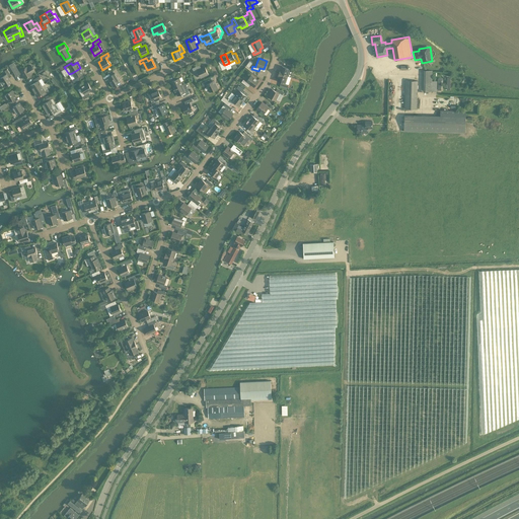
[(13,63),(9,65),(16,76),(20,74),(13,63)]
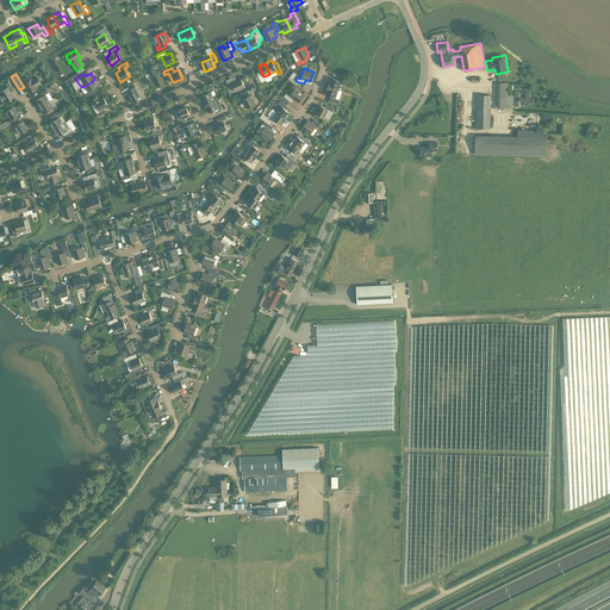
[(31,79),(23,83),(29,93),(37,88),(36,87),(41,83),(37,76),(31,80),(31,79)]
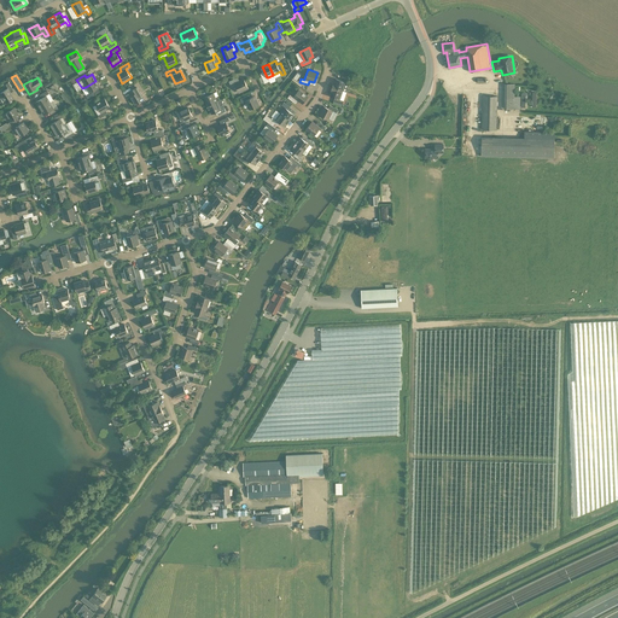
[(333,82),(332,87),(343,91),(345,82),(349,83),(350,80),(342,77),(340,80),(336,79),(334,82),(333,82)]
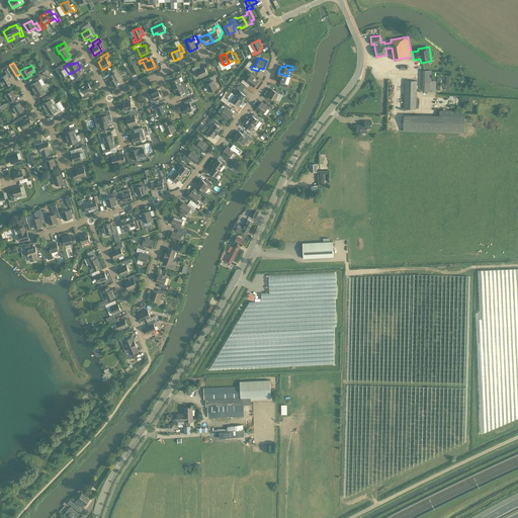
[(207,74),(204,66),(196,70),(200,78),(207,74)]
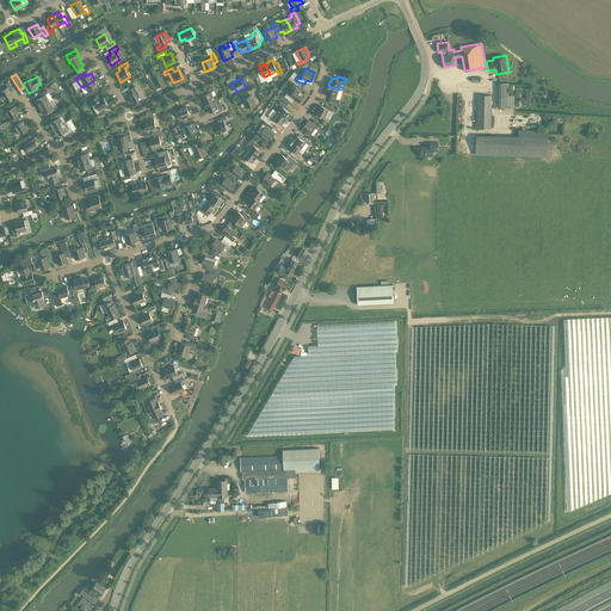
[(87,97),(94,92),(93,90),(97,87),(98,86),(94,80),(85,86),(88,92),(85,94),(87,97)]
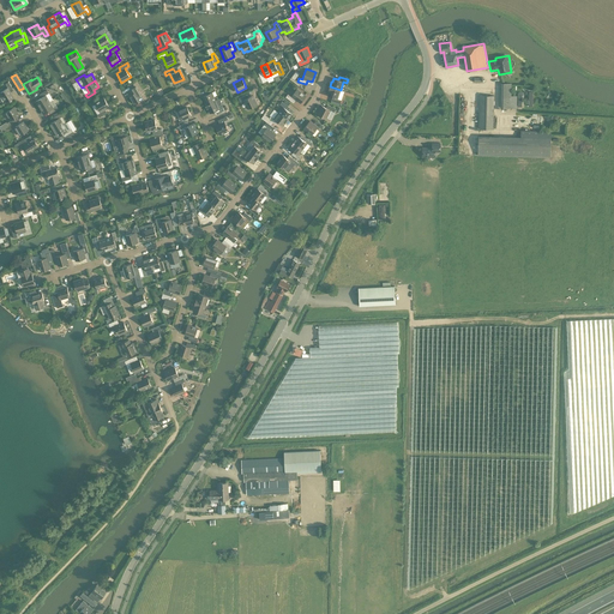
[(6,102),(13,97),(8,90),(12,89),(8,82),(5,84),(7,88),(4,90),(2,88),(0,89),(0,96),(1,96),(6,102)]
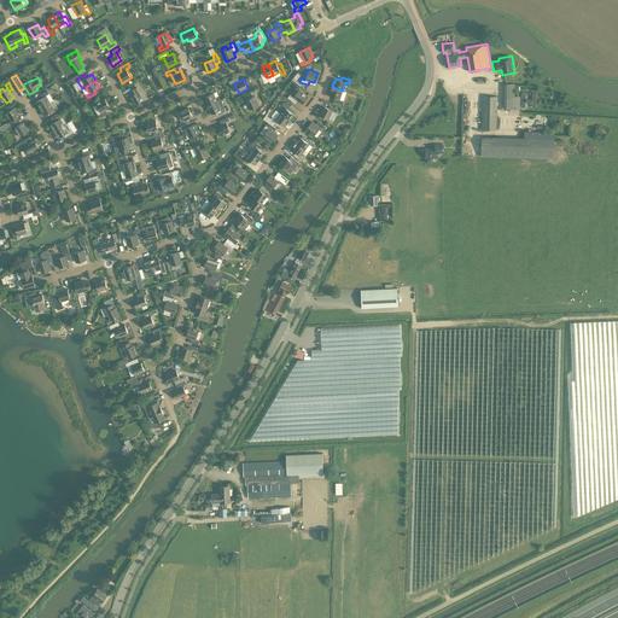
[(520,97),(514,97),(514,85),(505,83),(503,109),(514,109),(520,109),(520,97)]
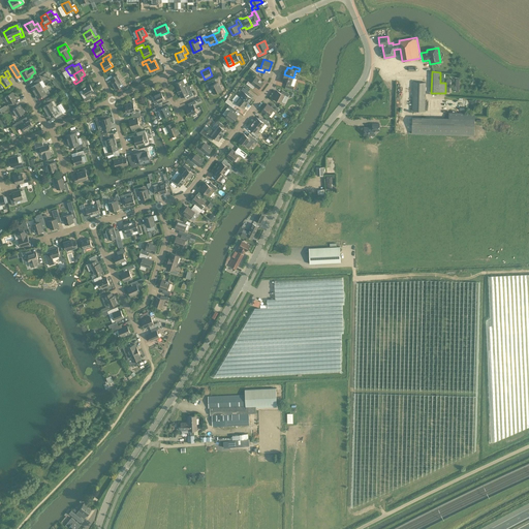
[(123,85),(117,74),(111,78),(113,82),(112,82),(116,90),(123,85)]
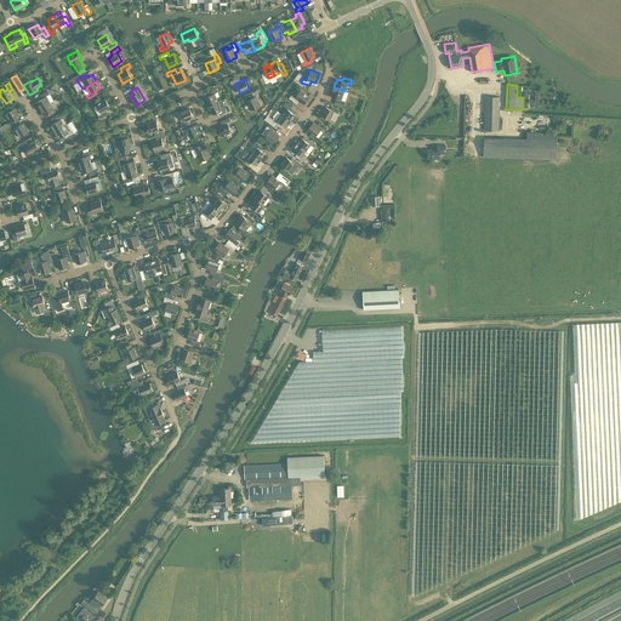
[(345,101),(341,100),(345,91),(334,87),(332,92),(331,97),(336,98),(335,102),(343,104),(345,101)]
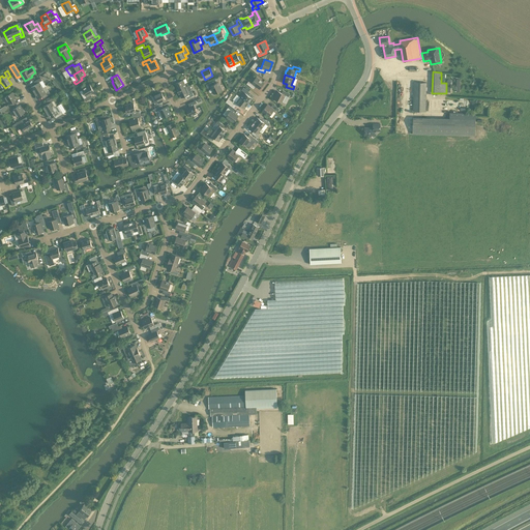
[(183,79),(182,77),(180,78),(177,79),(179,82),(175,83),(176,87),(177,91),(186,87),(182,80),(183,79)]
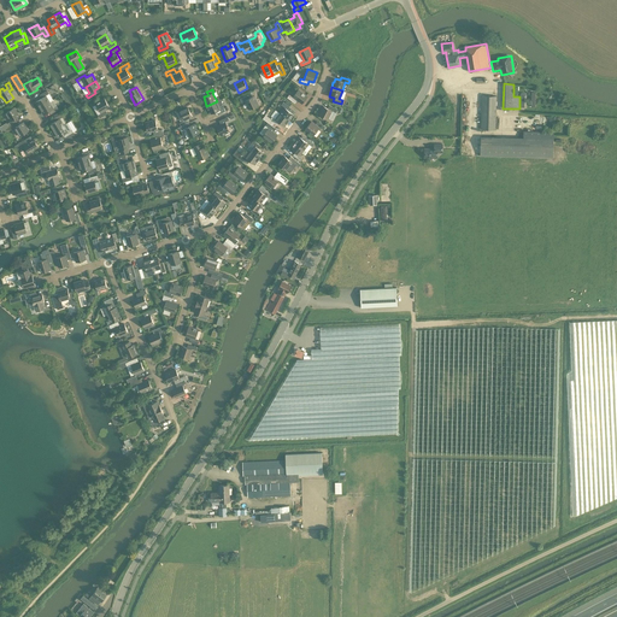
[(299,89),(293,97),(303,104),(307,97),(299,89)]
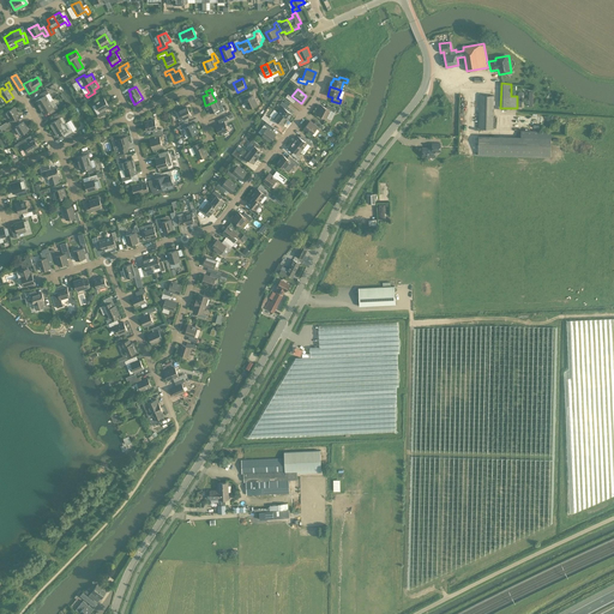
[(35,101),(40,108),(49,102),(46,95),(48,94),(47,90),(38,95),(41,98),(35,101)]
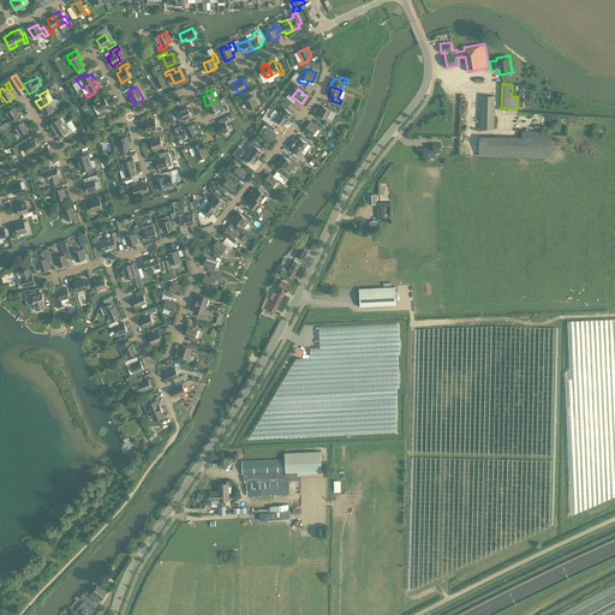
[(479,129),(494,130),(495,96),(479,95),(479,129)]
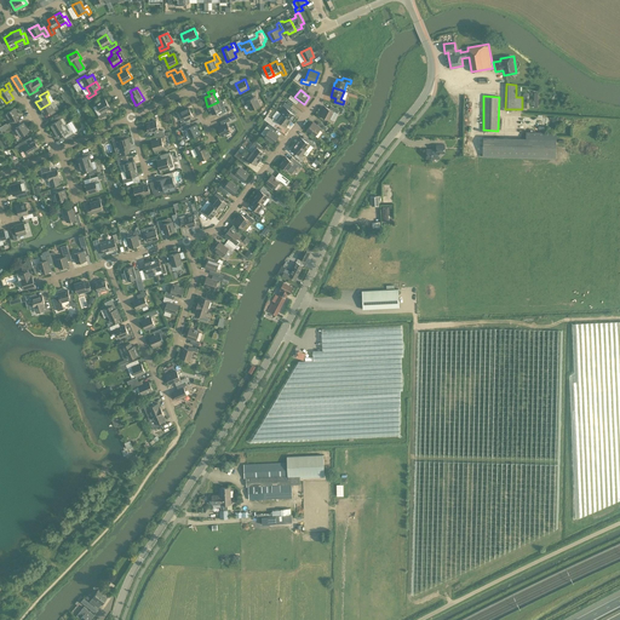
[(256,97),(246,101),(251,110),(259,105),(256,97)]
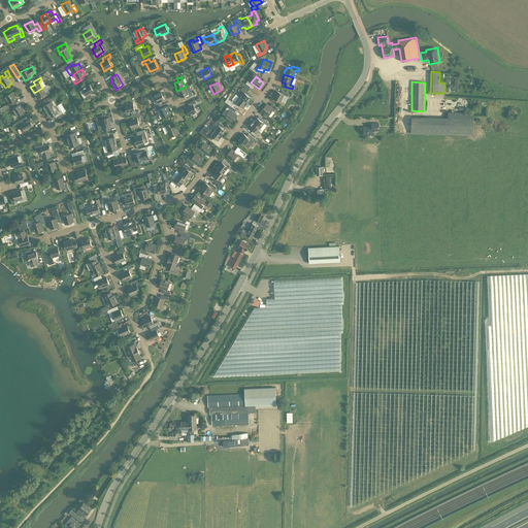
[(87,96),(84,98),(86,101),(92,97),(91,94),(94,92),(90,85),(81,89),(87,96)]
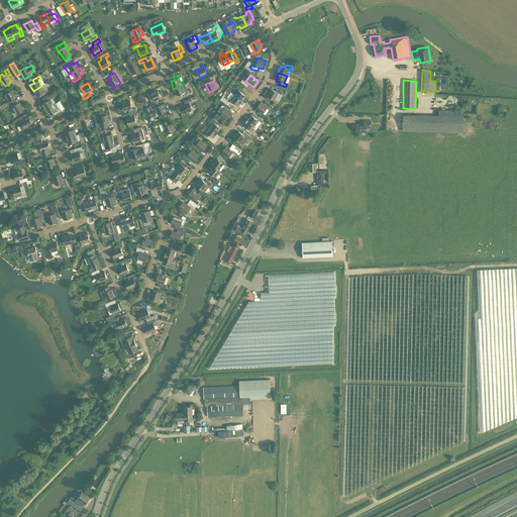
[(182,85),(173,89),(175,92),(176,92),(177,95),(181,94),(182,96),(187,94),(186,91),(185,92),(182,85)]
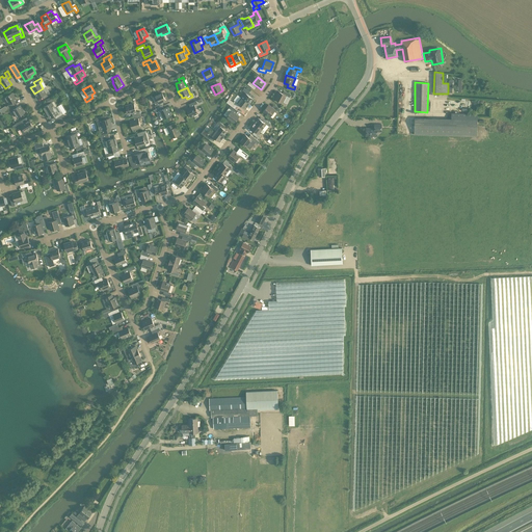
[(43,88),(34,94),(37,99),(42,96),(44,99),(50,95),(49,91),(46,94),(43,88)]
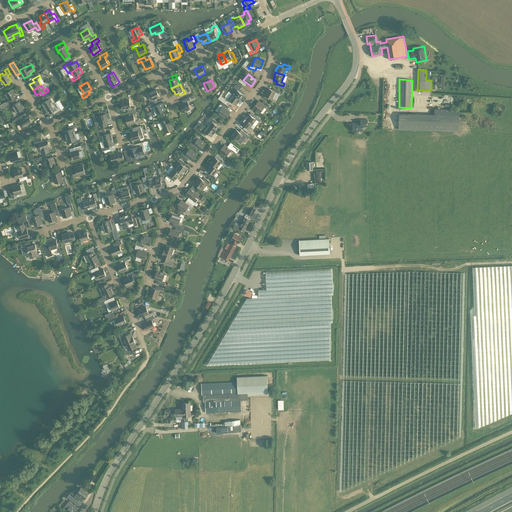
[(236,89),(232,94),(240,100),(244,95),(239,92),(241,89),(235,85),(233,87),(235,88),(236,89)]
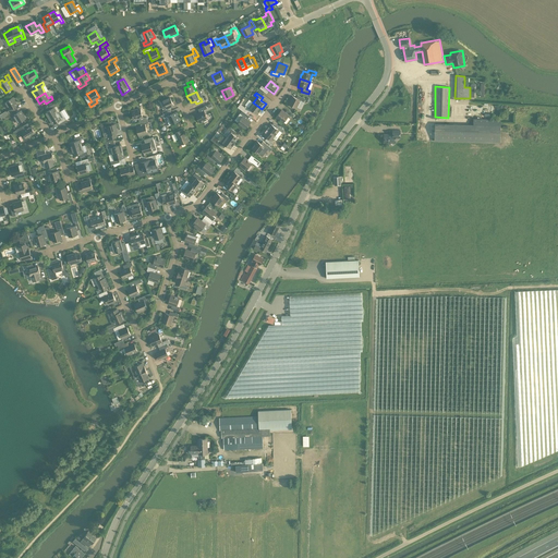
[(296,108),(301,100),(292,96),(288,104),(296,108)]
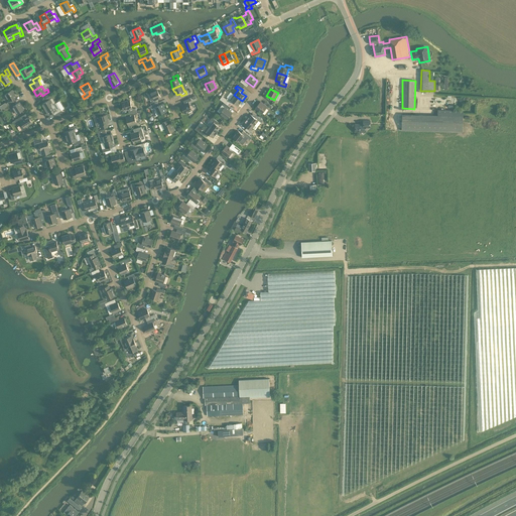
[(5,103),(7,106),(14,102),(12,99),(16,97),(11,90),(4,94),(8,102),(5,103)]
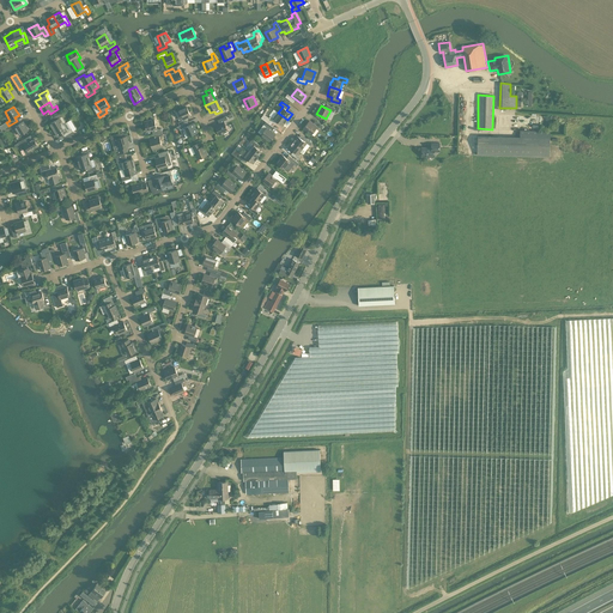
[(178,122),(180,126),(187,122),(188,122),(187,117),(190,116),(187,107),(177,110),(182,121),(178,122)]
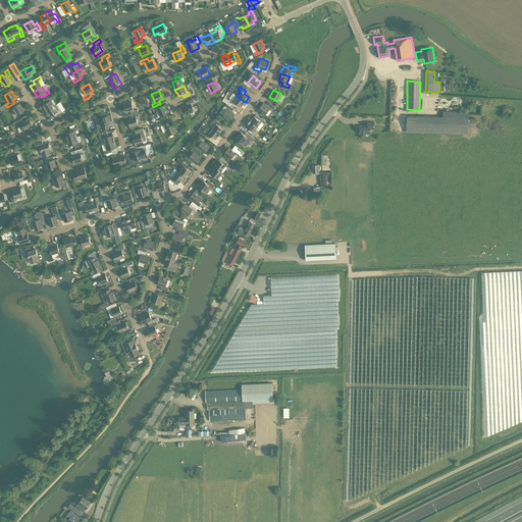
[(53,99),(52,96),(45,100),(46,103),(42,105),(45,111),(53,106),(50,101),(53,99)]
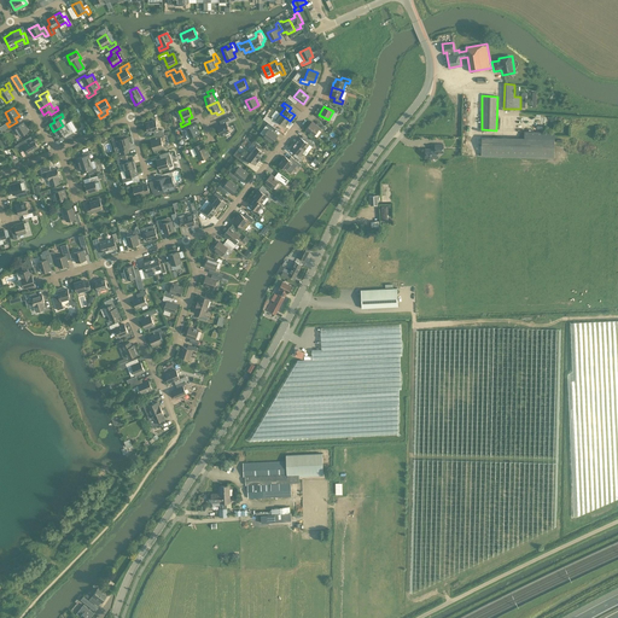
[(285,127),(290,121),(280,114),(275,120),(285,127)]
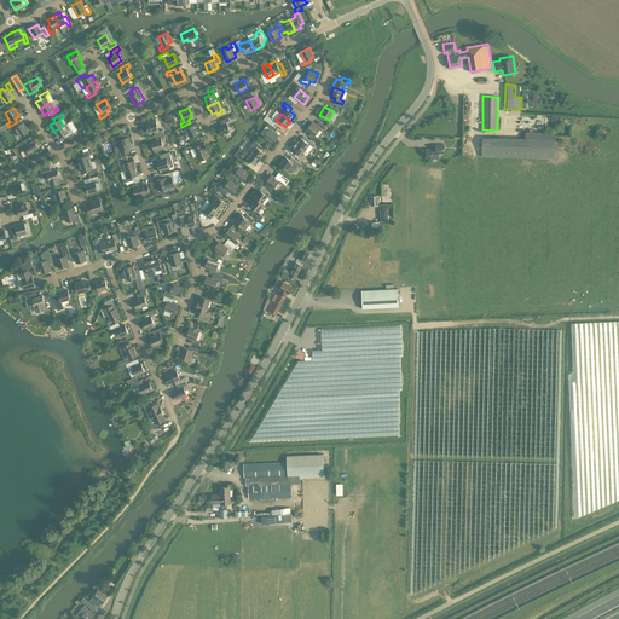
[(158,131),(156,120),(146,123),(149,133),(154,132),(155,136),(163,133),(163,129),(158,131)]
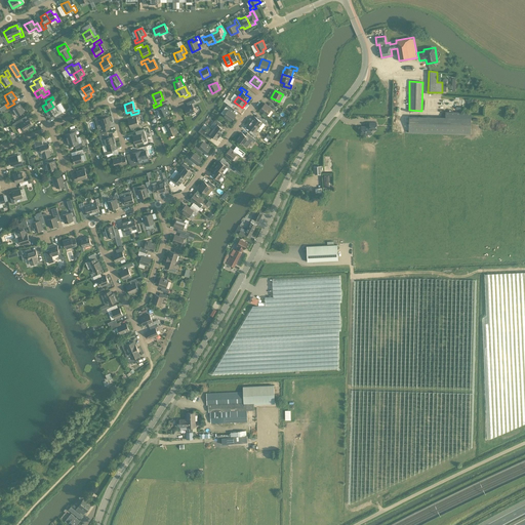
[(19,104),(15,107),(14,104),(7,108),(9,111),(12,109),(16,116),(24,112),(19,104)]
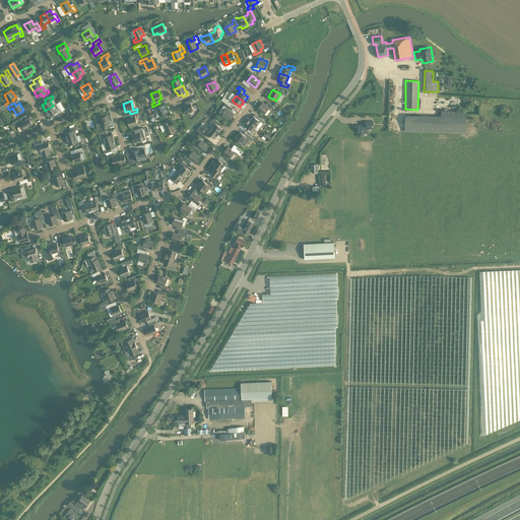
[(190,103),(186,105),(182,107),(186,115),(194,111),(190,103)]
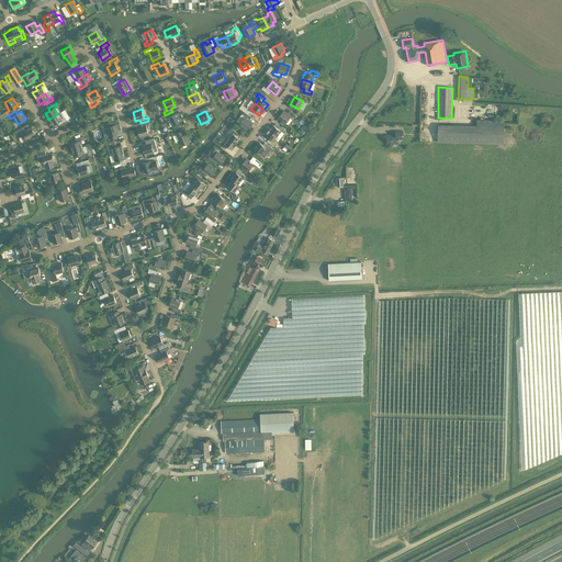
[(247,119),(249,115),(244,111),(242,114),(245,116),(239,123),(248,130),(253,123),(247,119)]
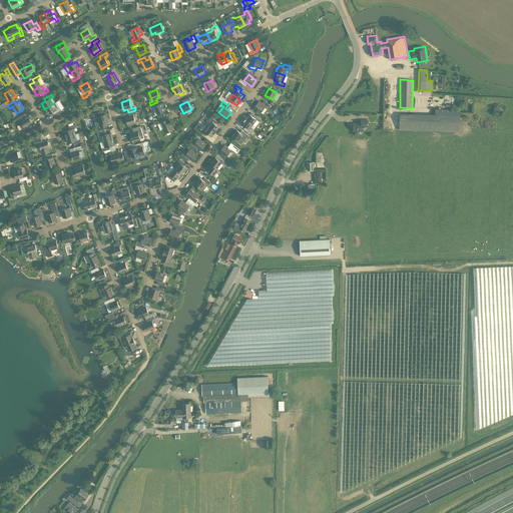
[(261,112),(266,106),(259,101),(253,107),(261,112)]
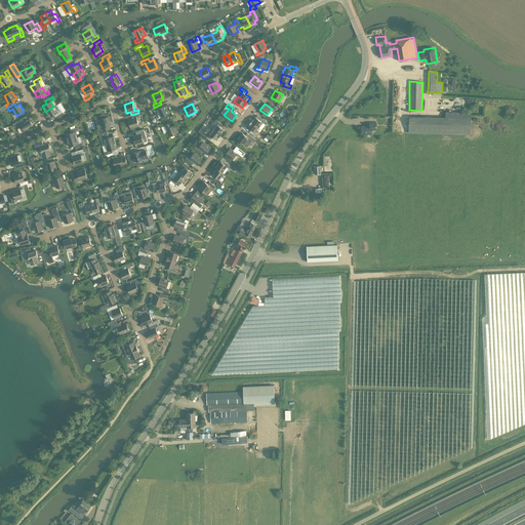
[(56,105),(53,107),(45,112),(48,117),(53,114),(54,117),(62,113),(56,105)]
